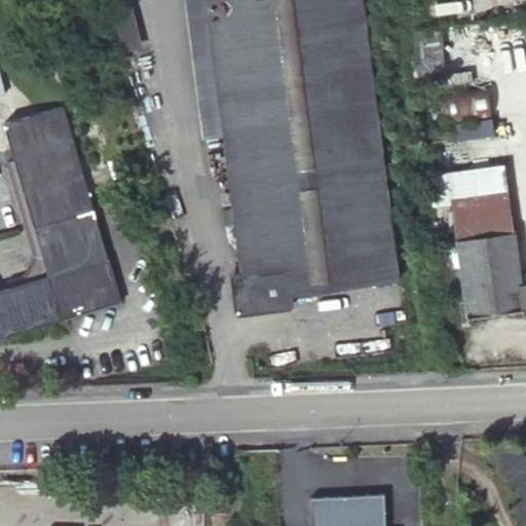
[(106,0),(116,45),(139,40),(129,0),(106,0)]
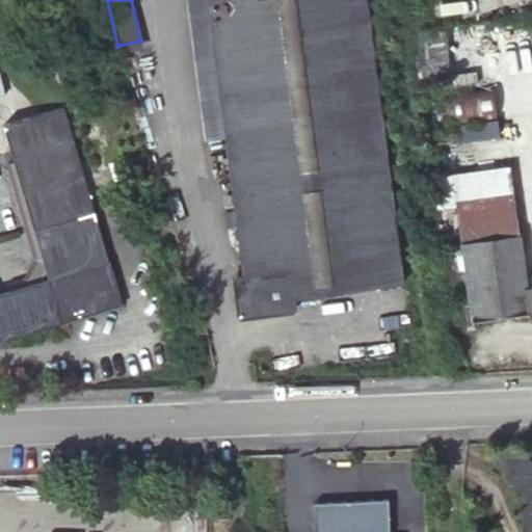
[(402,285),(366,0),(206,0),(242,275),(250,274),(255,303),(293,298),(402,285)]
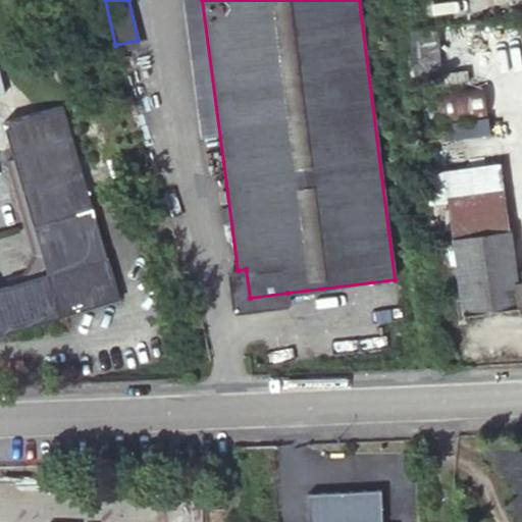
[(465,33),(406,43),(419,116),(478,106),(465,33)]
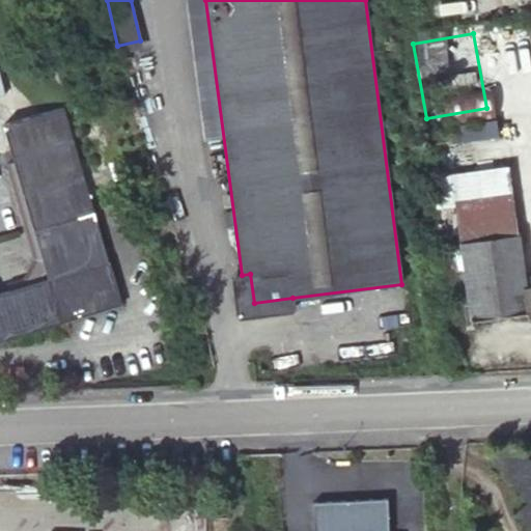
[(0,339),(120,305),(63,107),(3,124),(35,234),(49,279),(9,290),(0,292),(0,339)]
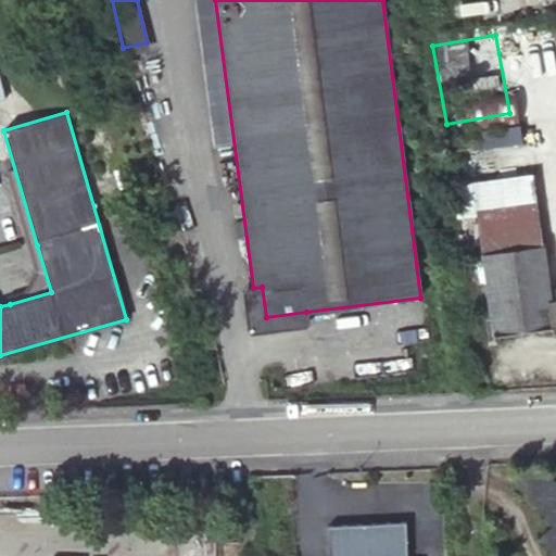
[(446,138),(451,163),(513,153),(508,128),(446,138)]
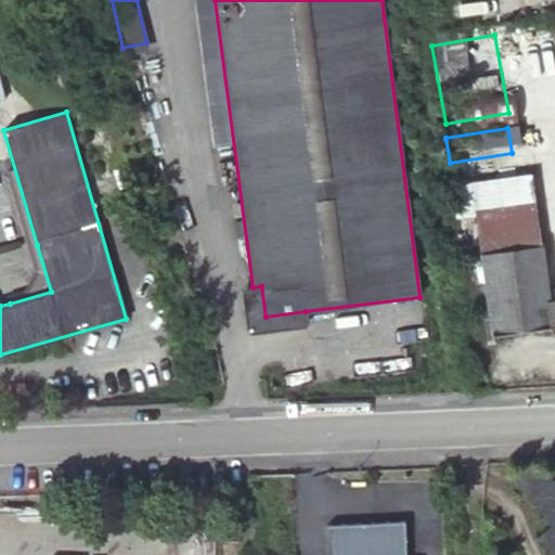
[(550,326),(550,332),(554,331),(554,286),(544,287),(530,173),(473,181),(491,333),(550,326)]
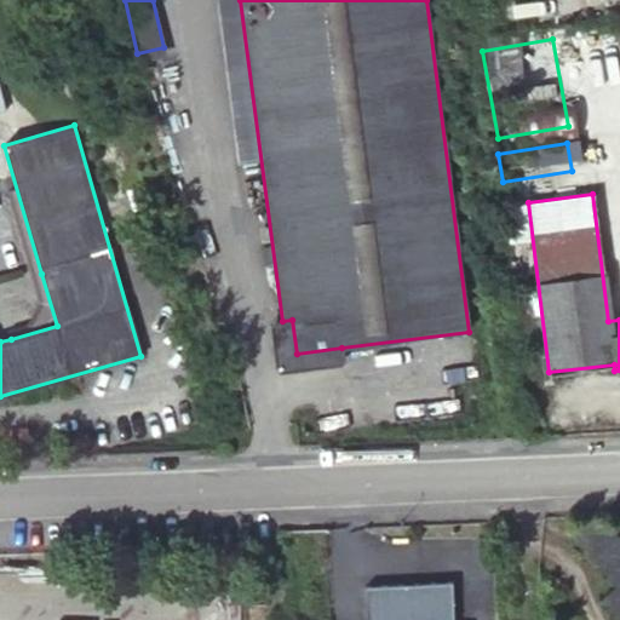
[(57,326),(41,274),(33,276),(42,306),(27,326),(9,332),(11,339),(57,326)]
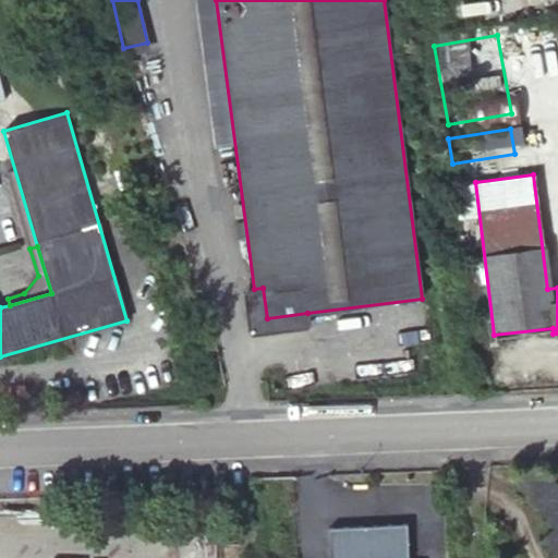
[(267,318),(263,288),(254,289),(249,290),(246,291),(244,293),(244,295),(245,302),(249,327),(250,329),(252,330),(254,331),(256,331),(303,326),(306,325),(308,323),(308,319),(307,313),(267,318)]
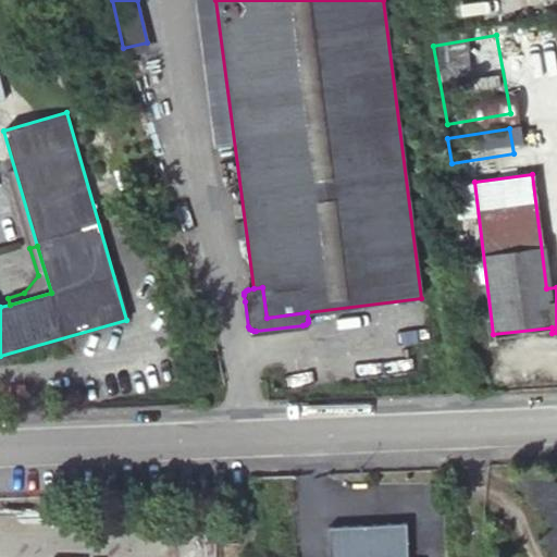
[(556,527),(539,546),(549,556),(556,556),(556,489),(543,474),(509,475),(556,524),(556,527)]
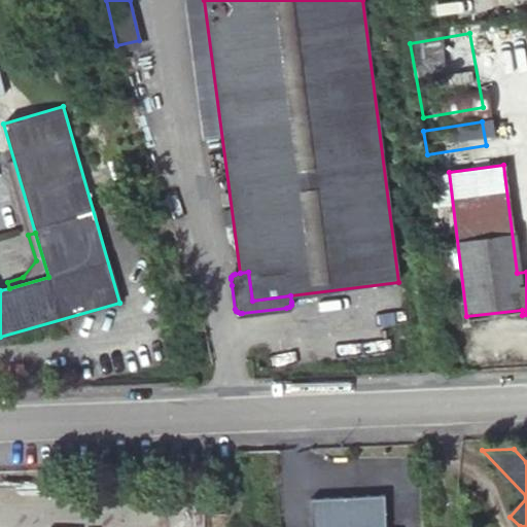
[(384,526),(383,495),(310,498),(311,526),(384,526)]
